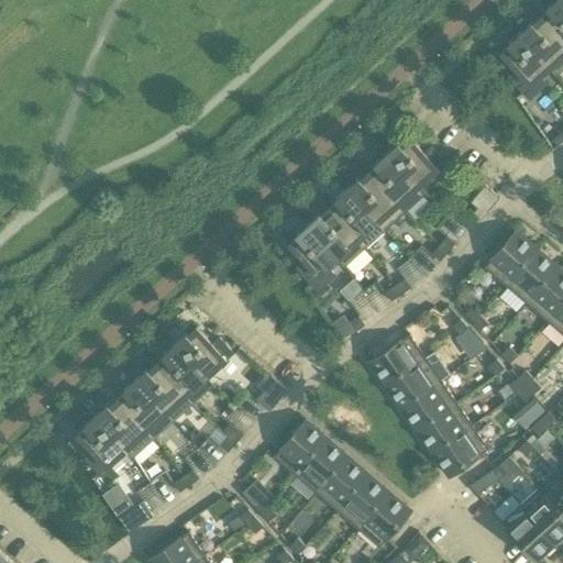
[(550,8),(541,15),(562,40),(562,1),(562,0),(554,0),(548,7),(550,8)]
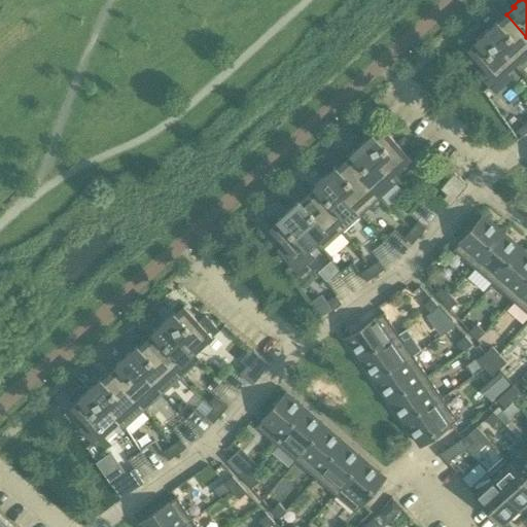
[(526,64),(526,37),(506,14),(499,22),(497,20),(487,30),(516,62),(515,63),(521,69),(526,64)]
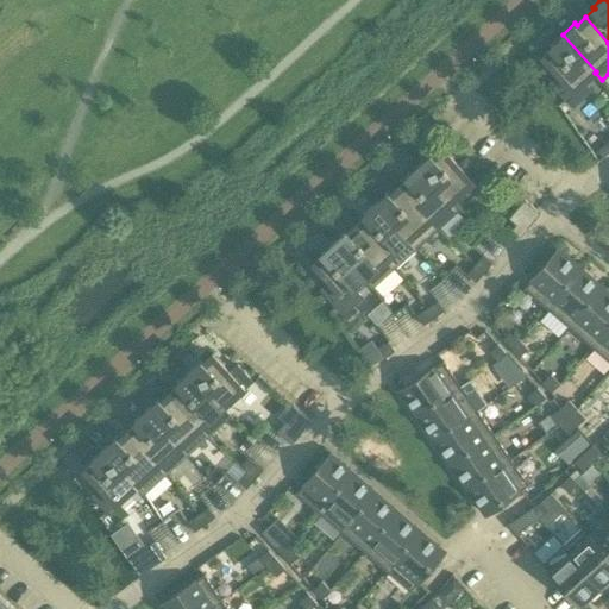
[(596,71),(563,35),(551,45),(552,48),(542,56),(559,75),(551,82),(573,107),(591,89),(585,82),(595,73),(596,71)]
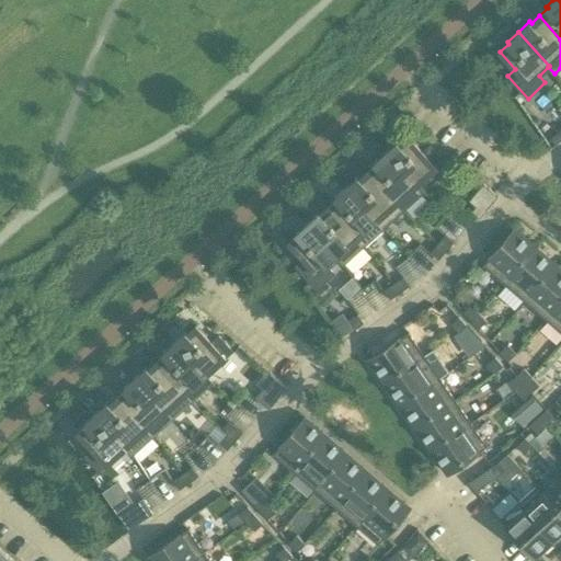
[(560,128),(560,129),(560,132),(560,133),(551,140),(554,145),(560,140),(560,128)]
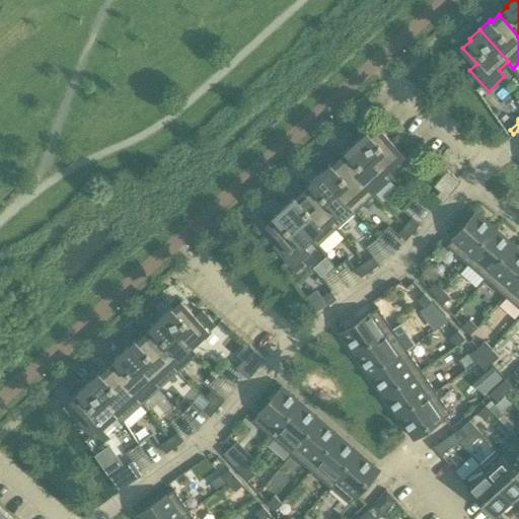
[(385,171),(386,171),(403,155),(411,148),(398,134),(391,140),(377,125),(368,132),(367,131),(357,140),(385,171)]
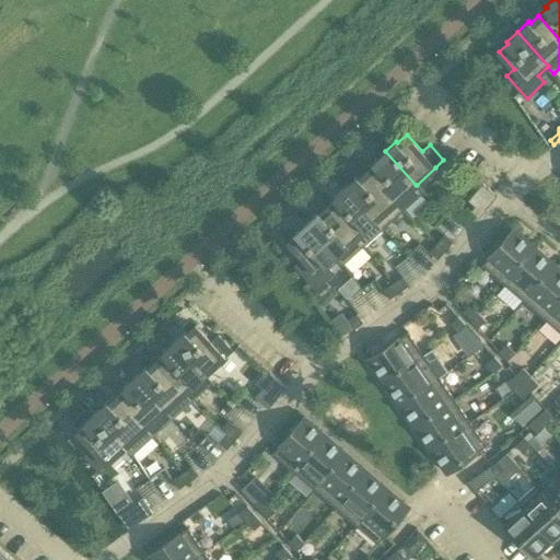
[(416,185),(385,151),(373,161),(375,163),(366,171),(403,210),(422,191),(417,185),(416,185)]
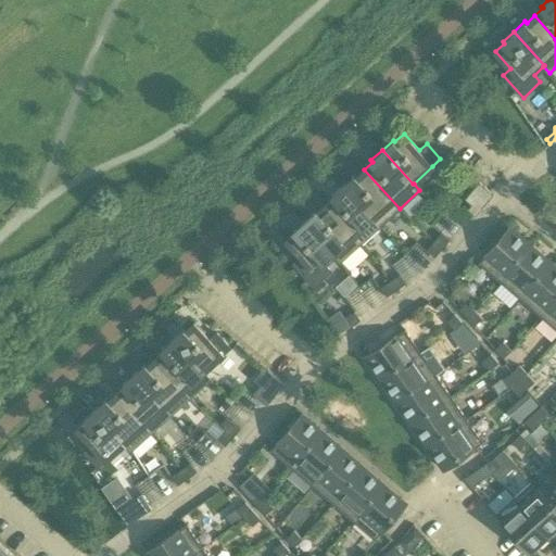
[(354,175),(343,185),(380,226),(400,209),(364,169),(356,177),(354,175)]
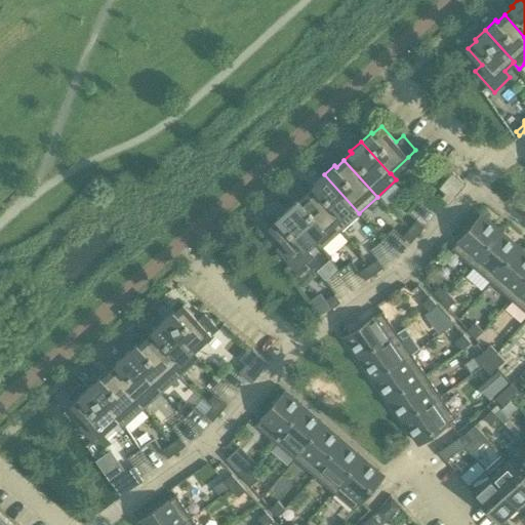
[(452,172),(439,188),(445,194),(448,190),(456,196),(467,184),(452,172)]
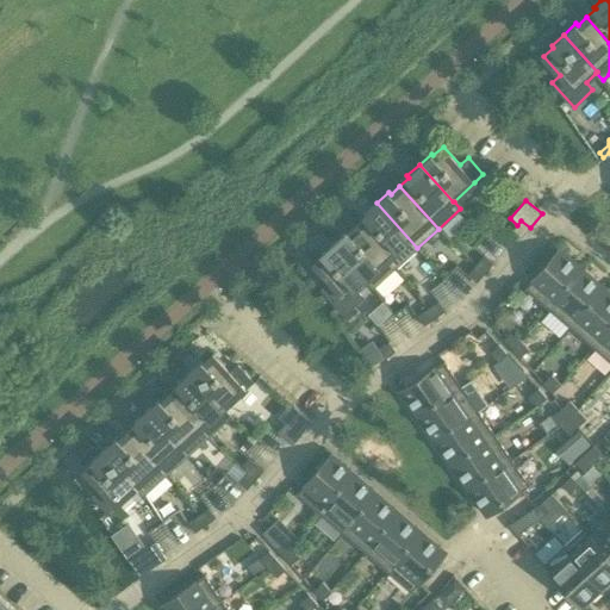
[(417,248),(377,203),(365,213),(366,216),(358,224),(396,267),(417,248)]
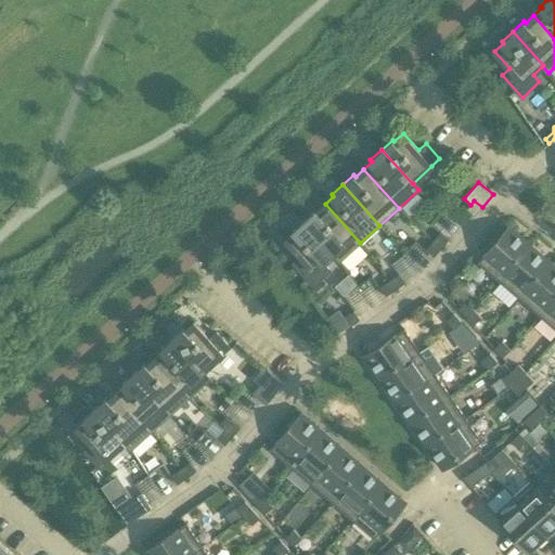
[(475,216),(482,207),(474,201),(470,205),(466,208),(475,216)]
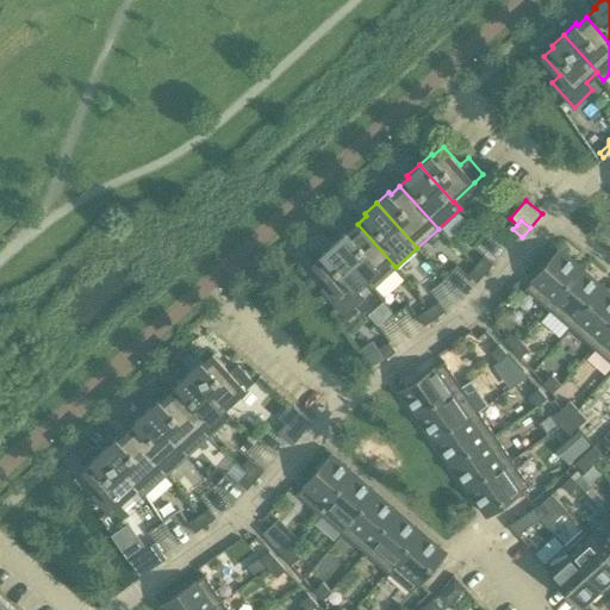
[(346,230),(334,241),(367,279),(366,279),(373,287),(396,267),(358,224),(348,232),(346,230)]
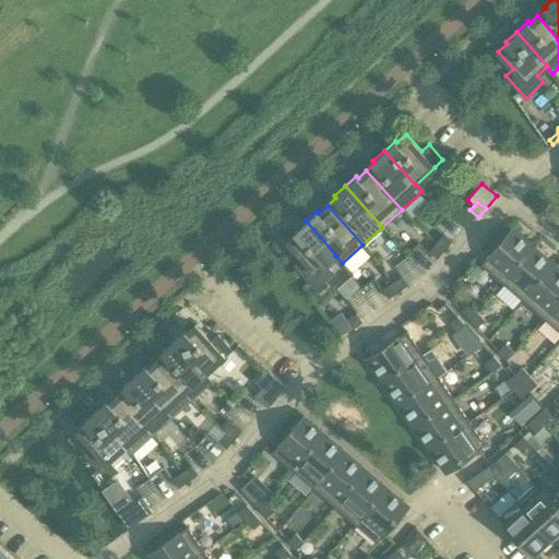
[(336,256),(306,221),(295,232),(296,233),(287,241),(302,258),(295,264),(316,287),(332,272),(326,264),(335,256),(336,256)]
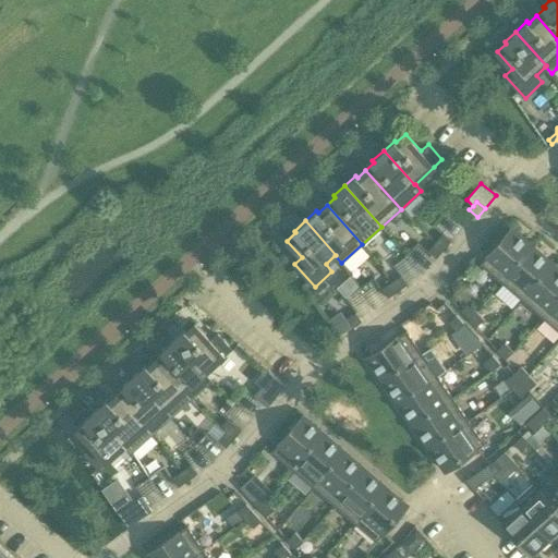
[(501,282),(532,246),(511,228),(481,264),(501,282)]
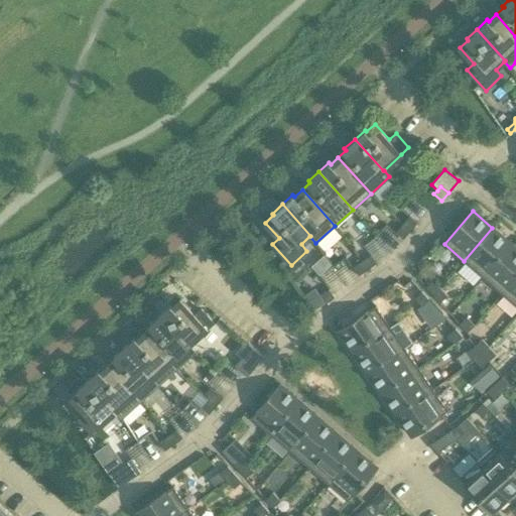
[(409,217),(403,224),(410,231),(417,223),(409,217)]
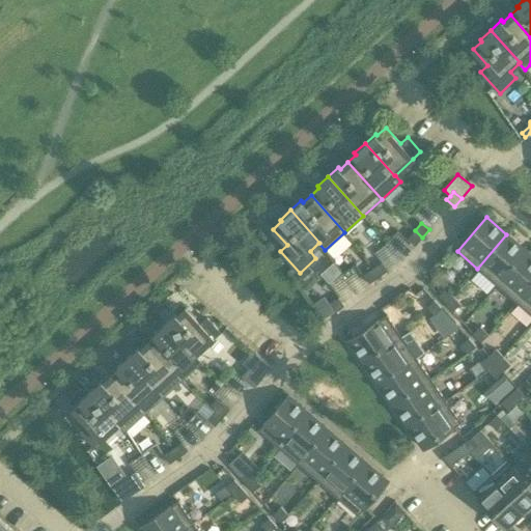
[(422,238),(415,230),(408,239),(415,245),(422,238)]
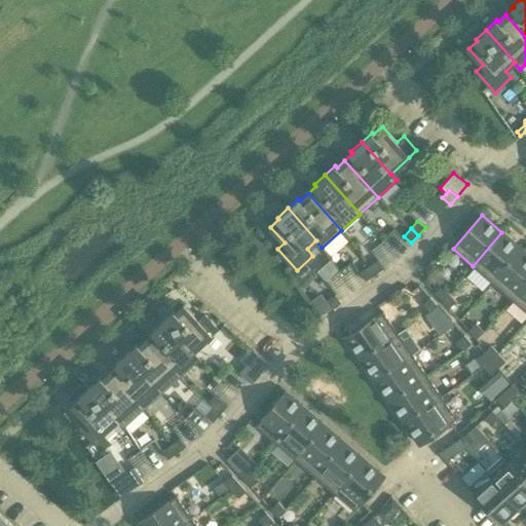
[(521,249),(501,232),(473,266),(492,283),(521,249)]
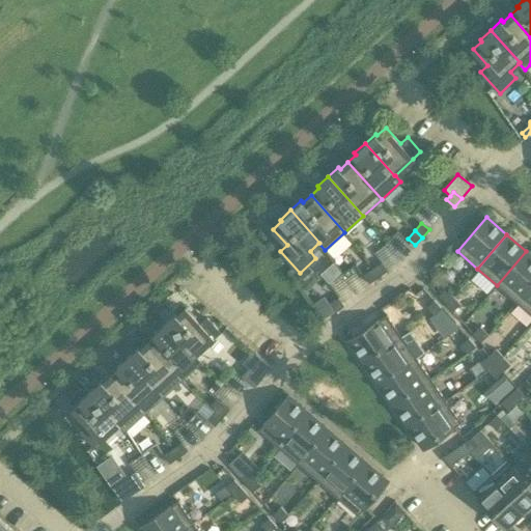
[(530,255),(526,251),(497,285),(516,302),(530,285),(530,255)]
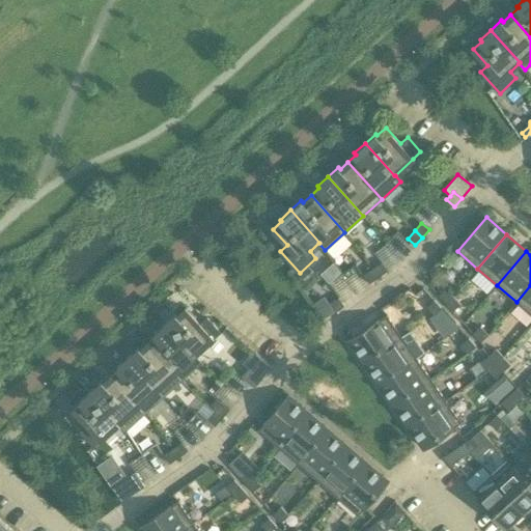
[(372,269),(379,277),(387,271),(381,262),(372,269)]
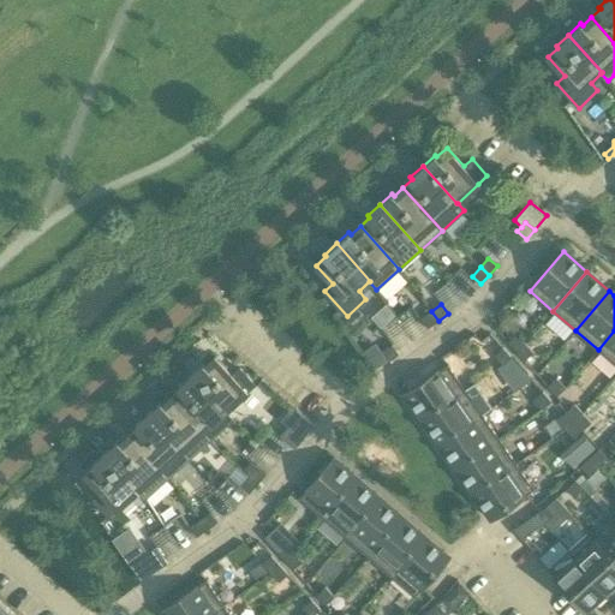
[(439,321),(431,311),(422,318),(428,328),(439,321)]
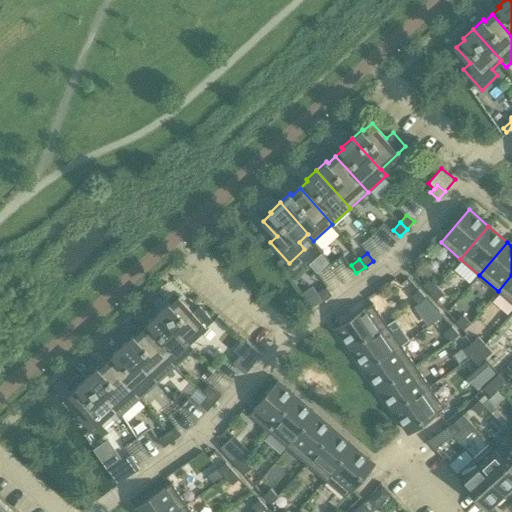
[(511,275),(498,291),(511,303),(511,275)]
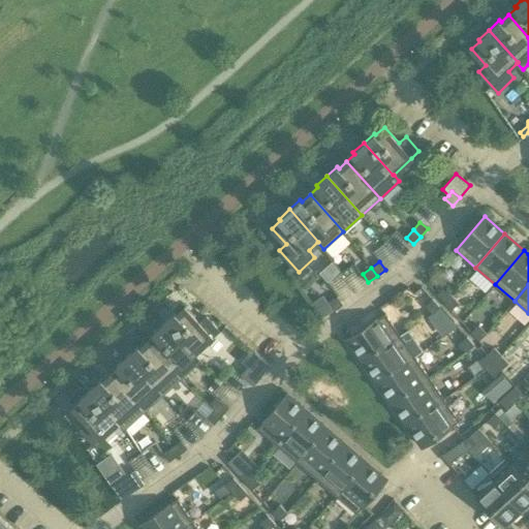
[(444,302),(453,296),(445,287),(437,294),(444,302)]
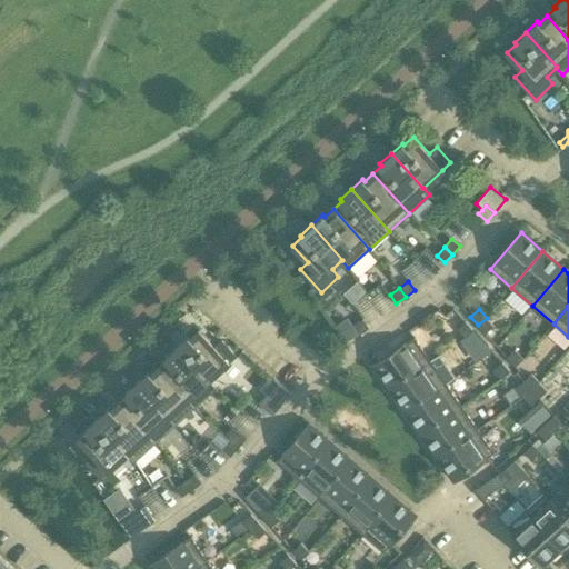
[(353,325),(360,333),(369,327),(362,318),(353,325)]
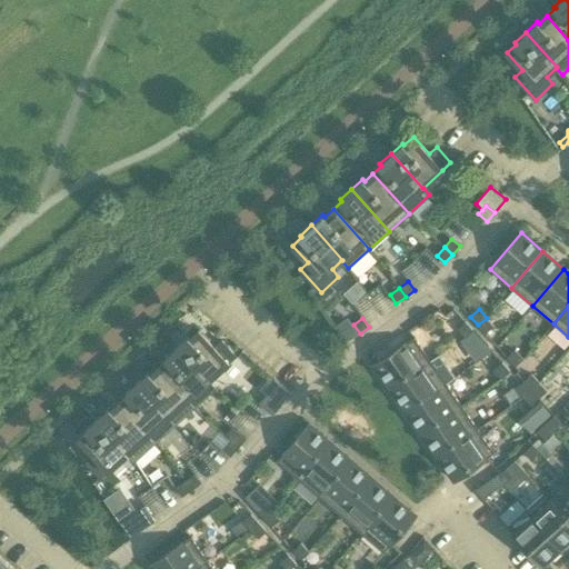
[(487,318),(478,325),(486,333),(493,326),(487,318)]
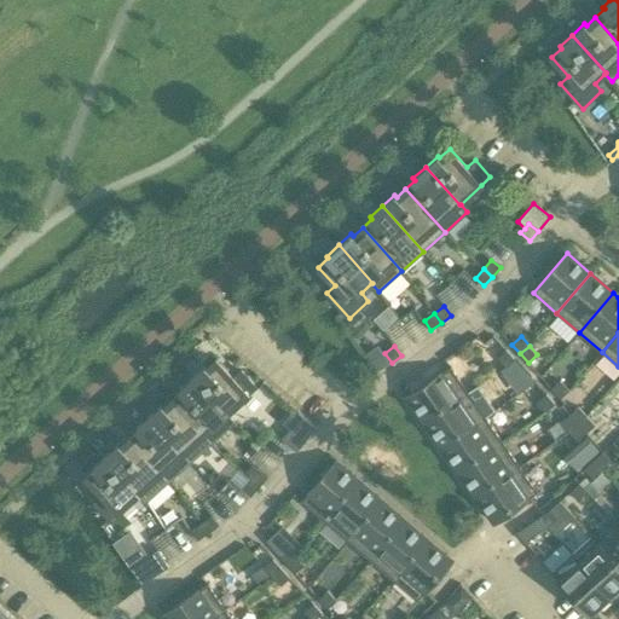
[(505,366),(514,358),(507,350),(497,357),(505,366)]
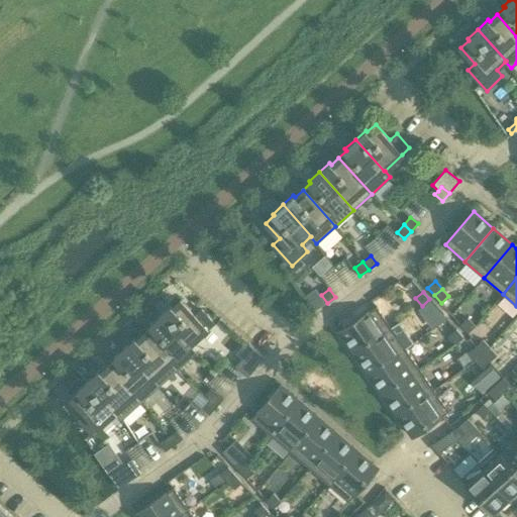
[(436,307),(429,299),(422,306),(429,314),(436,307)]
